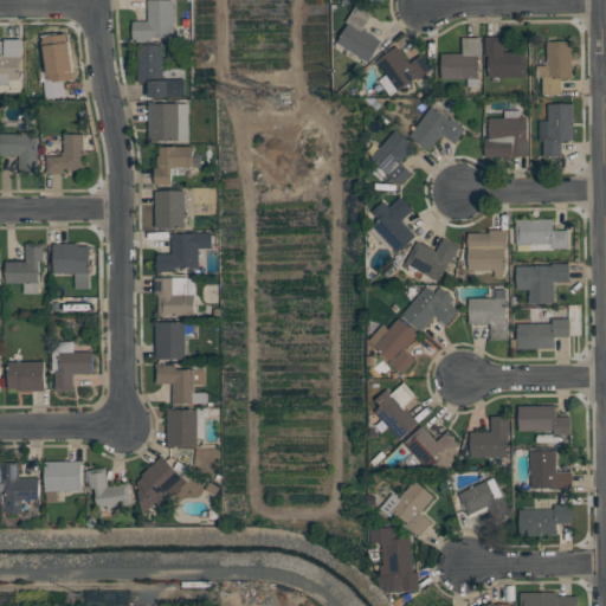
[(148,0),(174,0),(174,37),(152,37),(152,40),(133,40),(133,21),(148,20),(148,0)]
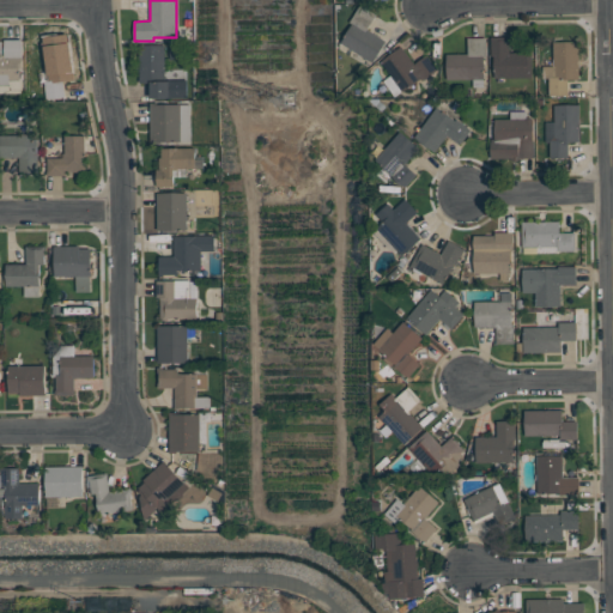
[(340,43),(352,24),(350,23),(360,5),(377,14),(368,29),(387,41),(372,62),(340,43)]
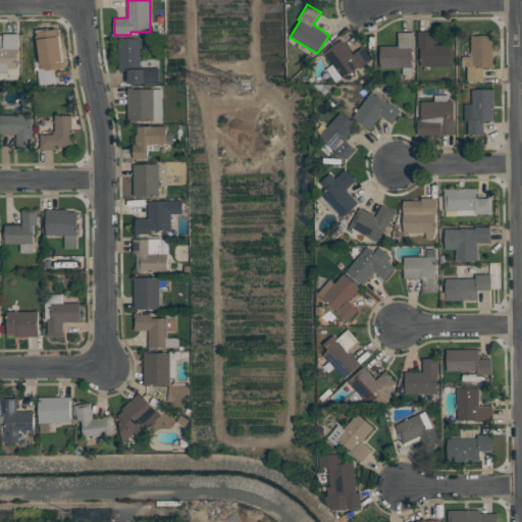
[(380,67),(380,46),(399,46),(399,33),(415,32),(415,49),(412,49),(413,73),(403,74),(403,67),(380,67)]
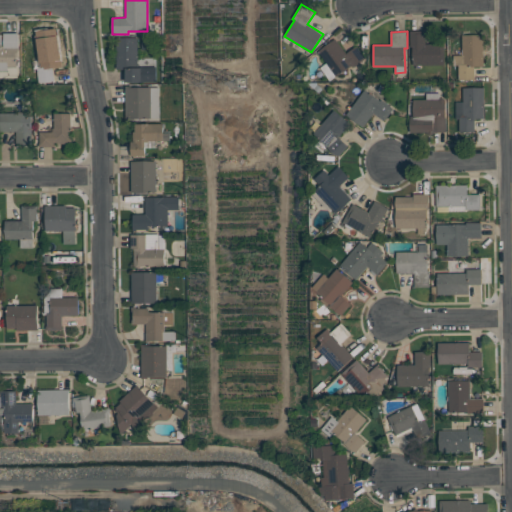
[(410,47),(410,31),(426,31),(426,44),(444,43),(445,65),(413,65),(412,47),(410,47)]
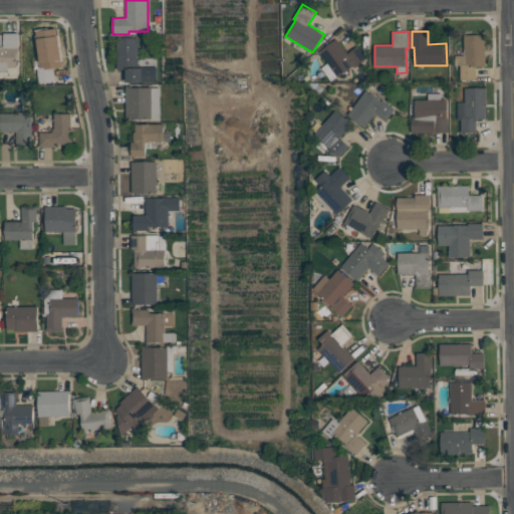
[(0,34),(3,34),(3,33),(18,33),(18,57),(16,57),(16,60),(17,60),(17,62),(19,61),(19,67),(18,67),(18,78),(0,78),(0,34)]
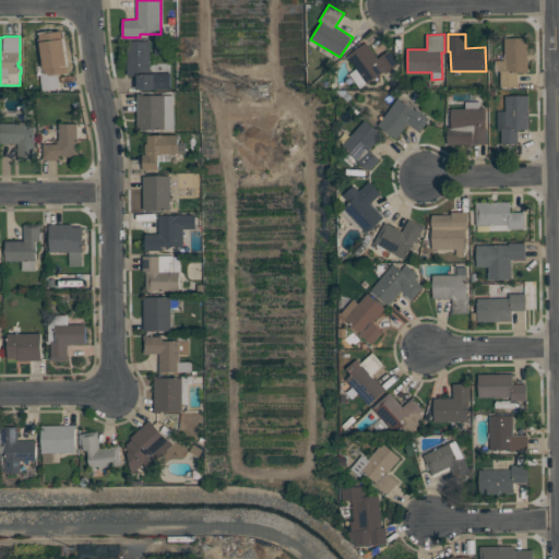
[(504,38),(527,37),(528,72),(518,72),(518,86),(501,86),(501,71),(496,71),(495,60),(504,60),(504,38)]
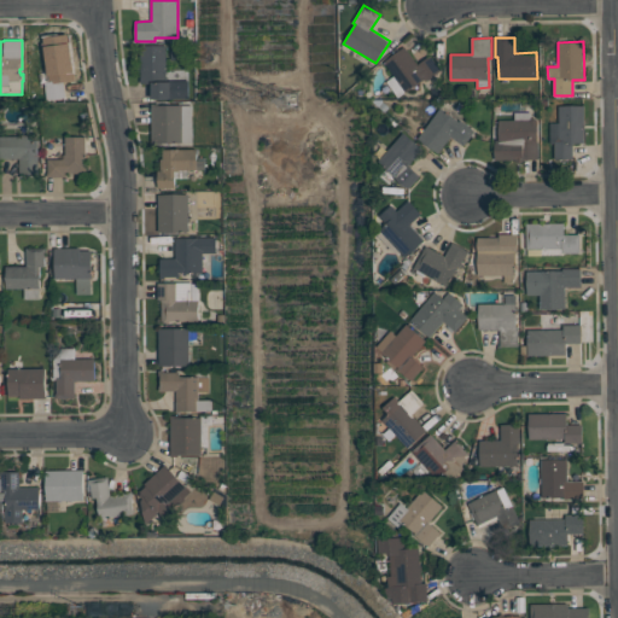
[(45,46),(70,42),(75,80),(64,82),(66,98),(47,100),(45,82),(50,81),(45,46)]
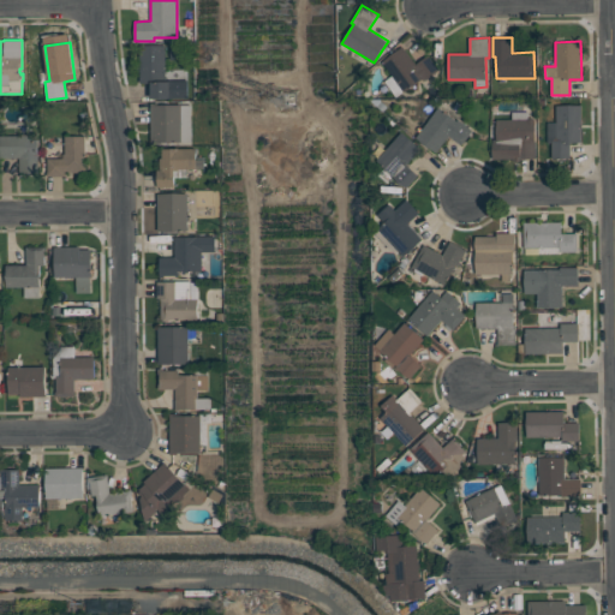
[(141,46),(166,46),(166,81),(169,81),(189,79),(189,99),(151,99),(151,83),(141,83),(141,46)]
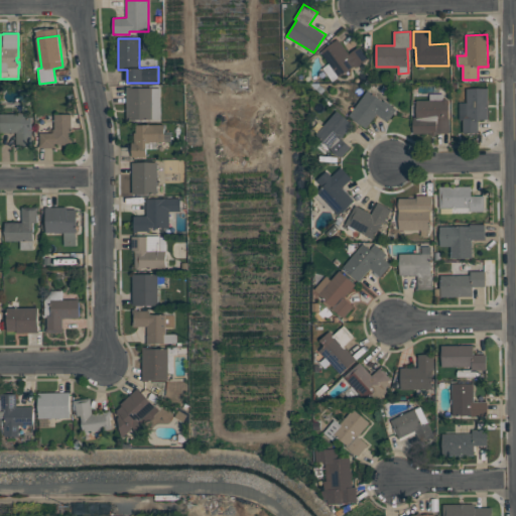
[(320,51),(339,38),(349,53),(359,46),(368,59),(356,69),(355,67),(340,78),(339,77),(333,81),(323,68),(329,63),(320,51)]
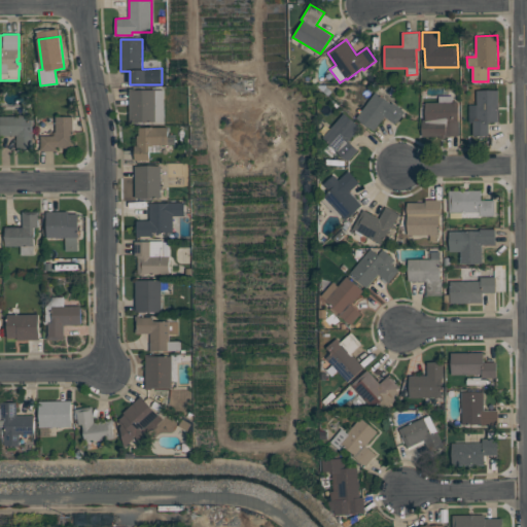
[(130,88),(136,88),(136,90),(164,90),(164,121),(138,121),(138,124),(130,124),(130,88)]
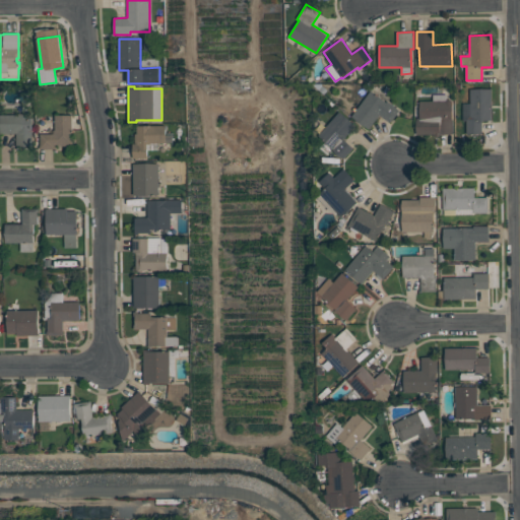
[(467,133),(466,120),(463,120),(462,103),(470,103),(470,88),(492,88),(492,120),(481,120),(482,133),(467,133)]
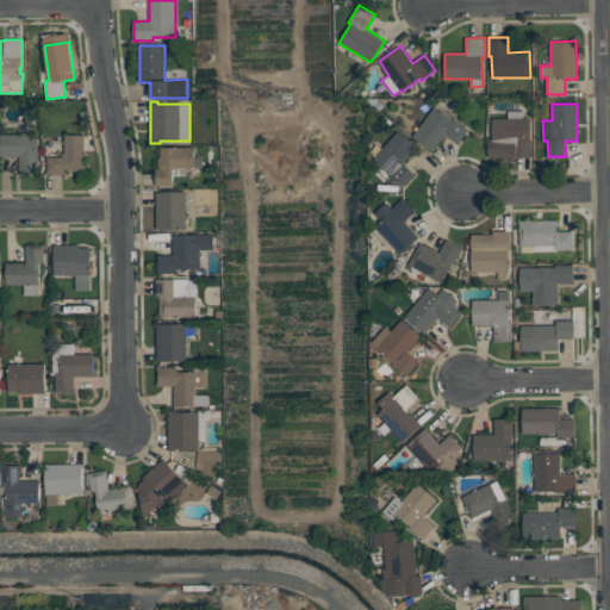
[(412,136),(435,106),(453,119),(454,118),(468,129),(458,144),(446,135),(433,151),(412,136)]
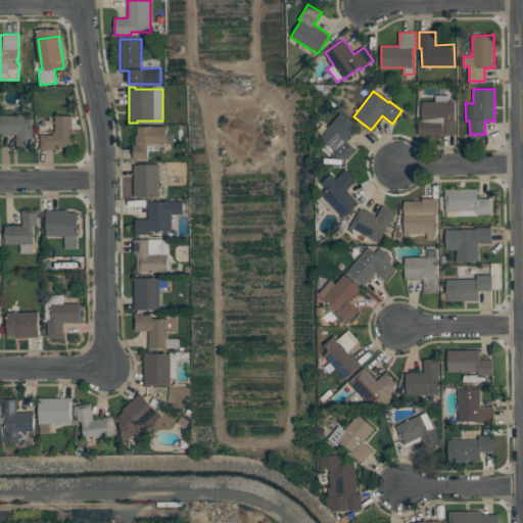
[(422,101),(435,101),(435,95),(449,95),(449,100),(453,100),(455,102),(455,120),(456,120),(457,135),(419,135),(419,119),(422,119),(422,101)]
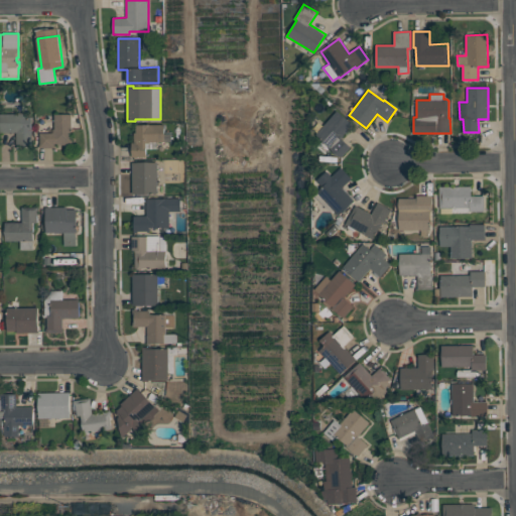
[(316,134),(338,111),(353,125),(341,138),(351,147),(341,158),(330,148),(331,147),(316,134)]
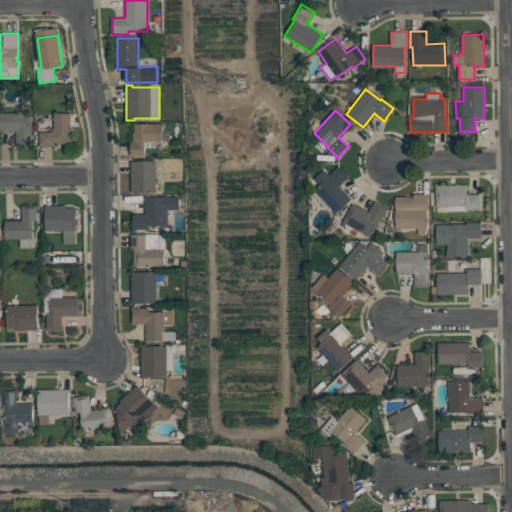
[(0,113),(27,113),(27,116),(32,116),(32,144),(17,144),(16,131),(0,131),(0,113)]
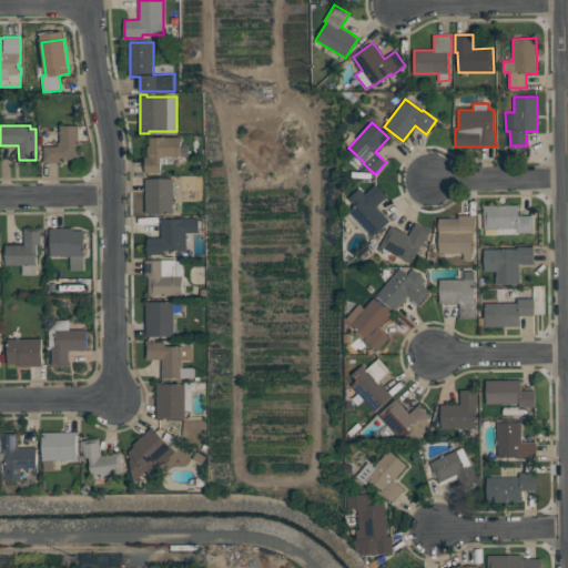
[(60,125),(79,125),(80,158),(73,158),(73,159),(66,159),(66,158),(61,158),(61,162),(44,162),(44,146),(59,146),(59,142),(60,142),(60,125)]
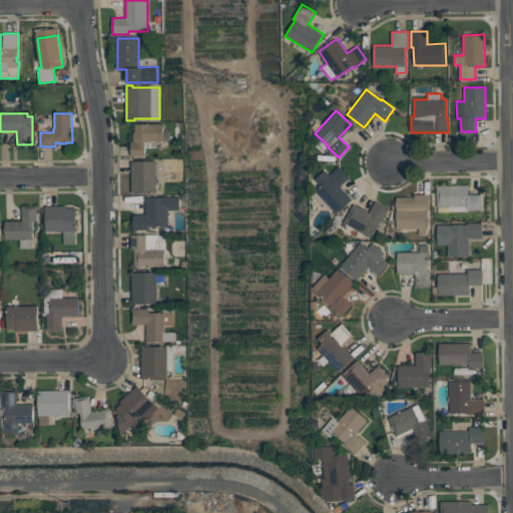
[(135,124),(163,123),(163,133),(170,132),(170,141),(145,141),(145,156),(131,156),(131,141),(133,141),(133,131),(135,131),(135,124)]
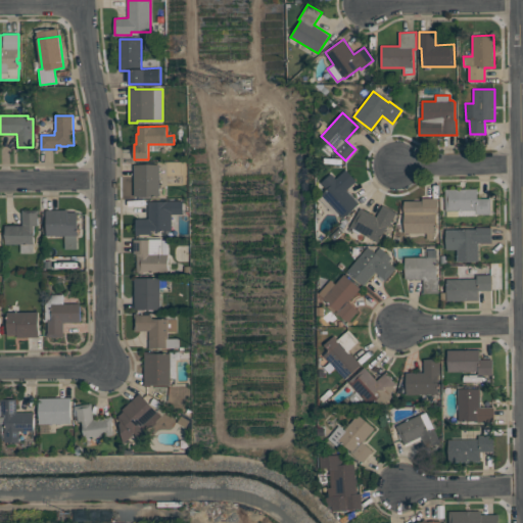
[(134,164),(159,164),(159,169),(161,169),(161,173),(159,173),(159,196),(134,196),(134,164)]
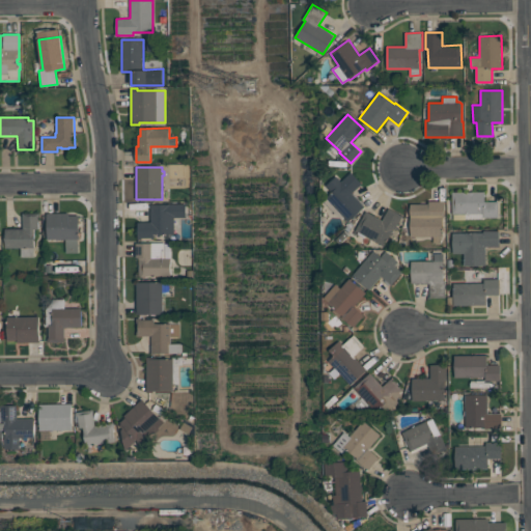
[(327,197),(332,192),(326,186),(336,176),(341,182),(351,172),(362,184),(352,193),(353,194),(354,193),(366,205),(348,221),(327,197)]
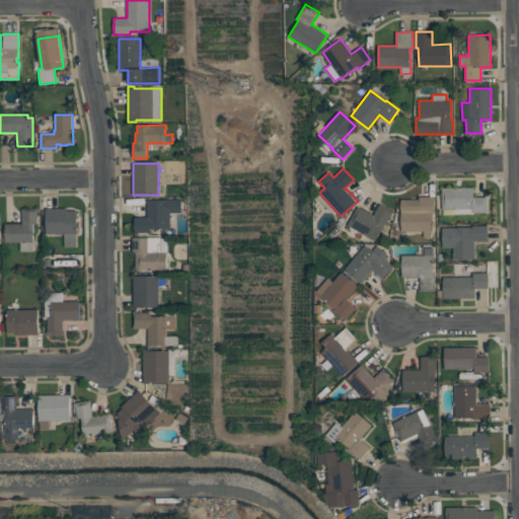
[(442,188),(473,187),(474,197),(488,197),(489,212),(472,213),(472,214),(455,214),(455,209),(442,209),(442,188)]
